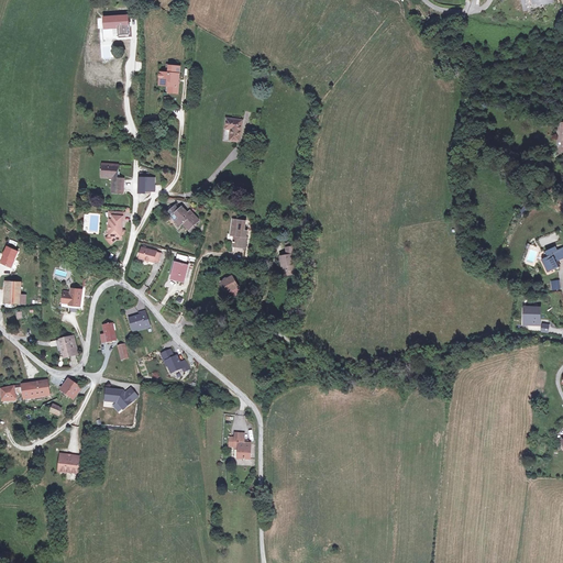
[(130,17),(108,17),(109,29),(121,28),(123,37),(132,36),(130,17)]
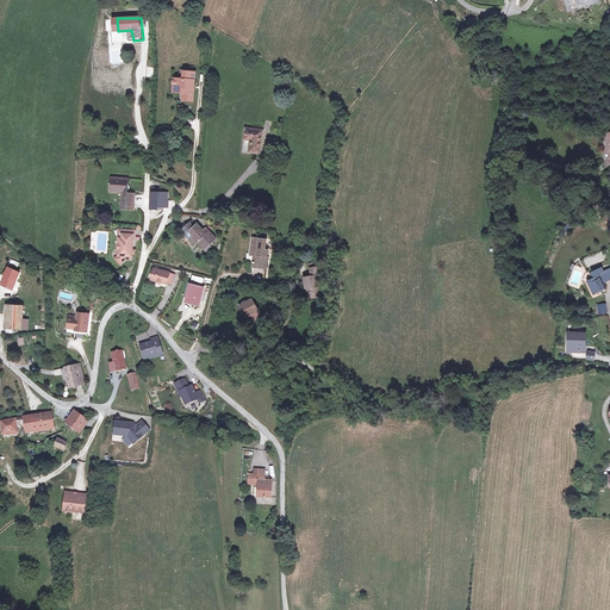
[(187,101),(194,103),(195,74),(185,73),(185,81),(180,80),(176,80),(176,88),(182,88),(181,94),(184,94),(187,94),(187,101)]
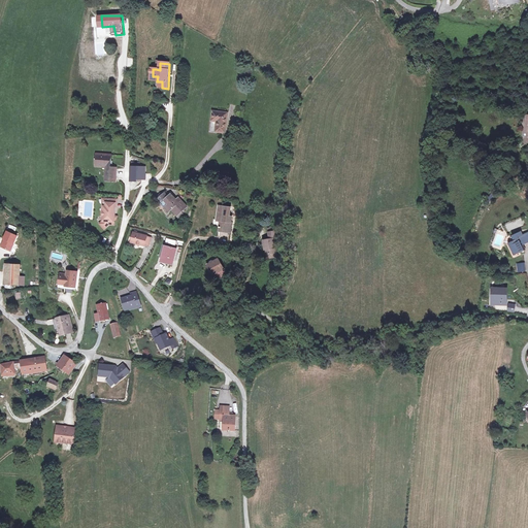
[(229,116),(215,113),(213,124),(218,124),(217,134),(227,135),(229,116)]
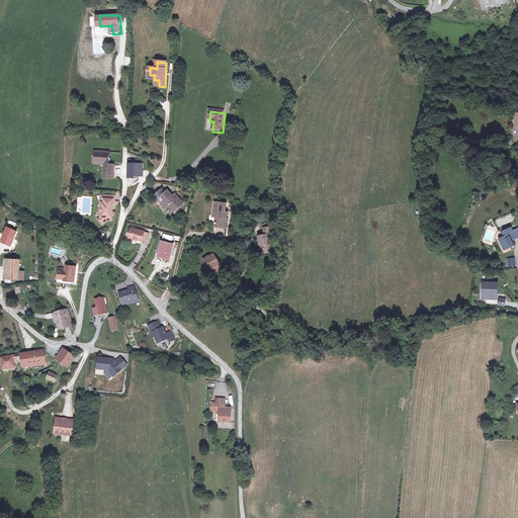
[(109,151),(94,150),(94,165),(102,166),(102,172),(100,172),(100,177),(111,178),(112,166),(108,166),(109,151)]
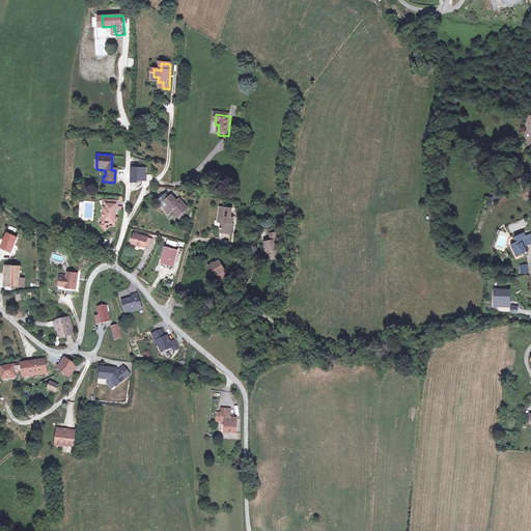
[(133,167),(132,179),(143,180),(143,174),(146,174),(147,168),(141,167),(142,163),(133,163),(133,167)]
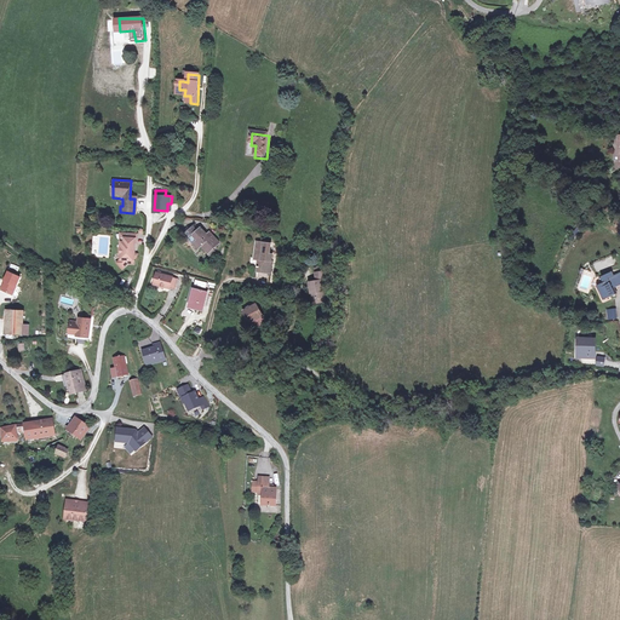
[(185,233),(188,235),(196,228),(195,225),(185,233)]
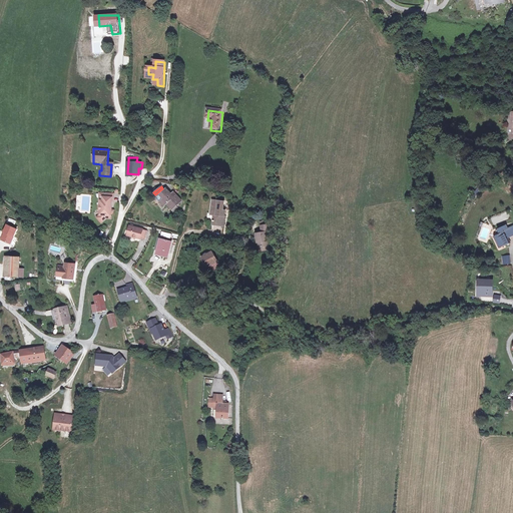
[(155,194),(158,198),(165,207),(168,204),(173,211),(183,203),(175,194),(173,196),(168,190),(165,192),(162,188),(155,194)]
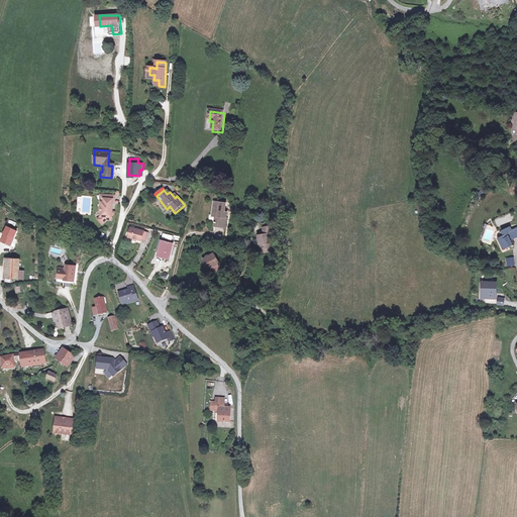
[(103,201),(101,201),(101,205),(99,207),(99,211),(101,212),(100,216),(97,218),(101,223),(106,219),(111,219),(112,215),(112,211),(113,202),(114,195),(104,194),(103,201)]
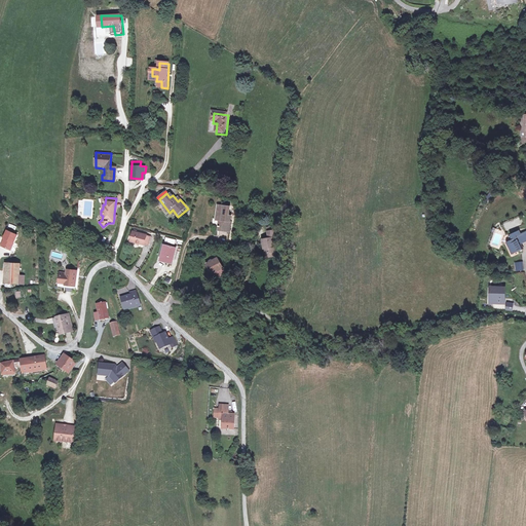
[(220,216),(218,227),(229,230),(232,215),(228,214),(230,207),(219,203),(217,215),(220,216)]
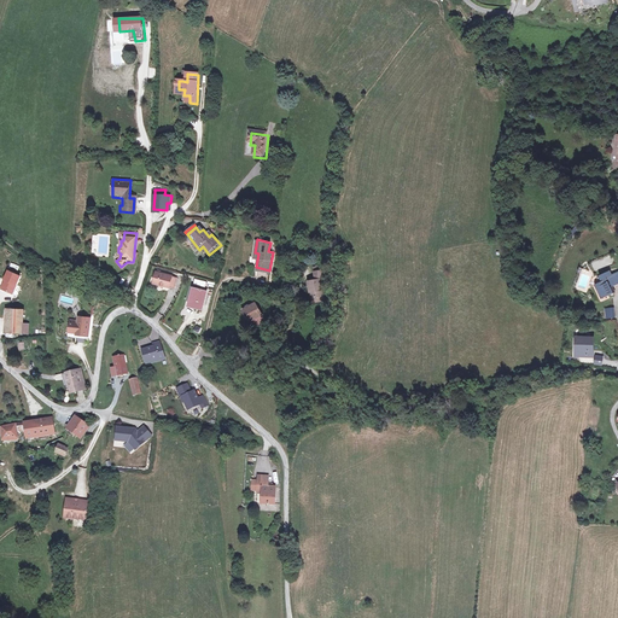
[(308,283),(310,293),(315,292),(318,303),(326,301),(324,290),(328,290),(324,267),(313,268),(315,277),(319,277),(319,280),(316,280),(308,283)]
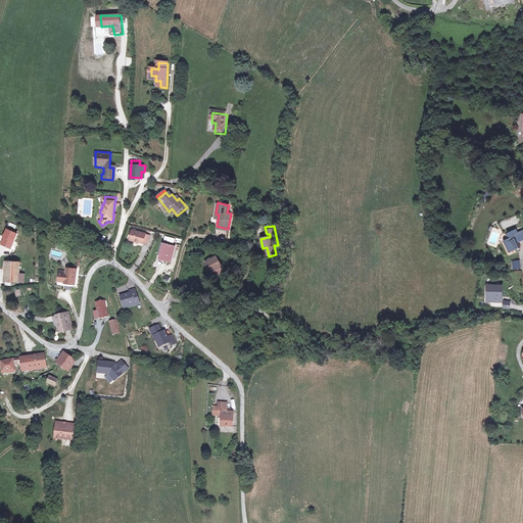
[(6,229),(2,237),(5,239),(2,246),(8,249),(16,234),(6,229)]
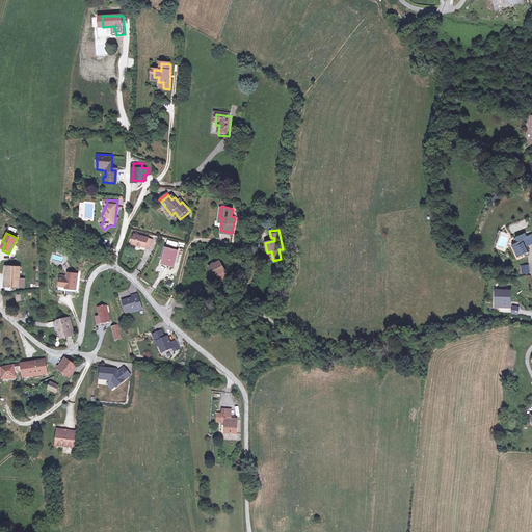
[(528,234),(520,238),(522,242),(519,244),(515,245),(521,256),(531,251),(528,245),(531,243),(531,244),(531,236),(529,238),(528,234)]
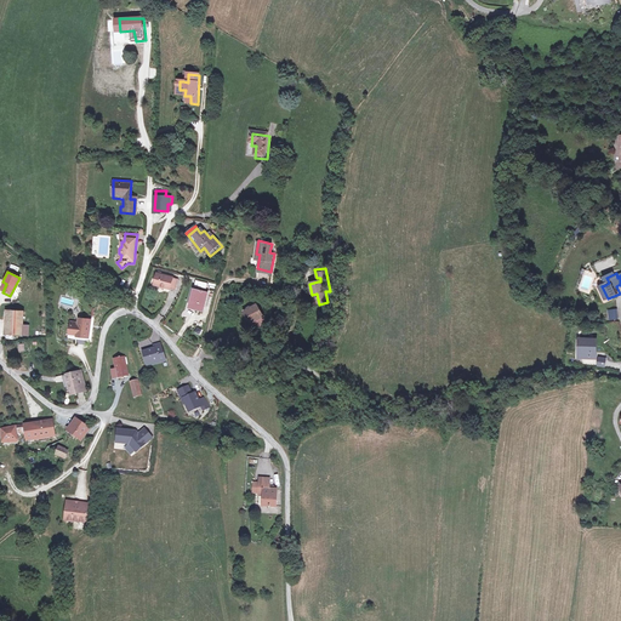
[(175,278),(159,274),(155,285),(171,290),(171,289),(176,290),(178,280),(174,279),(175,278)]
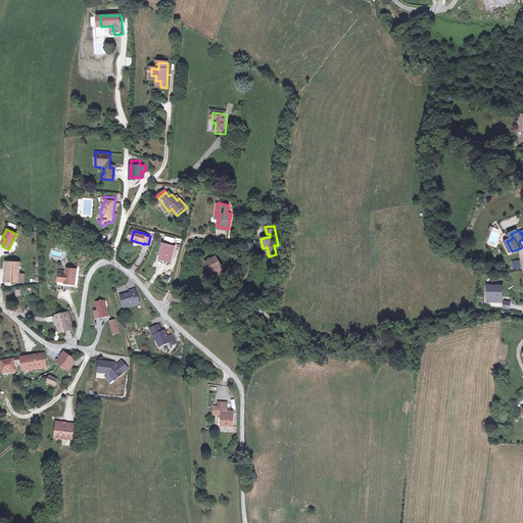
[(162,258),(173,260),(177,247),(167,244),(162,258)]
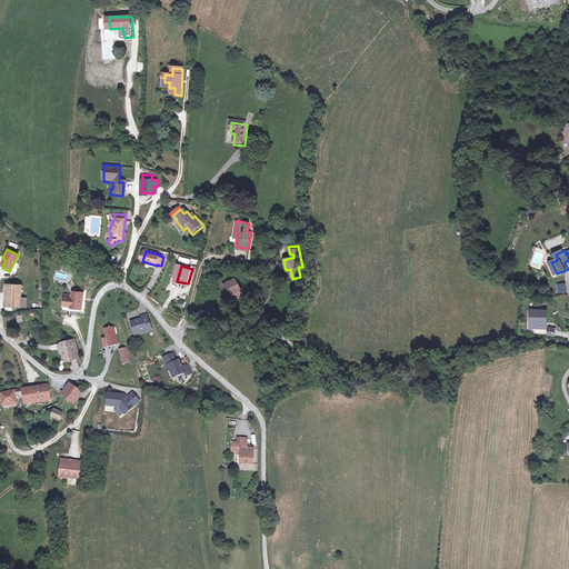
[(245,292),(236,277),(223,283),(229,295),(233,292),(237,297),(245,292)]
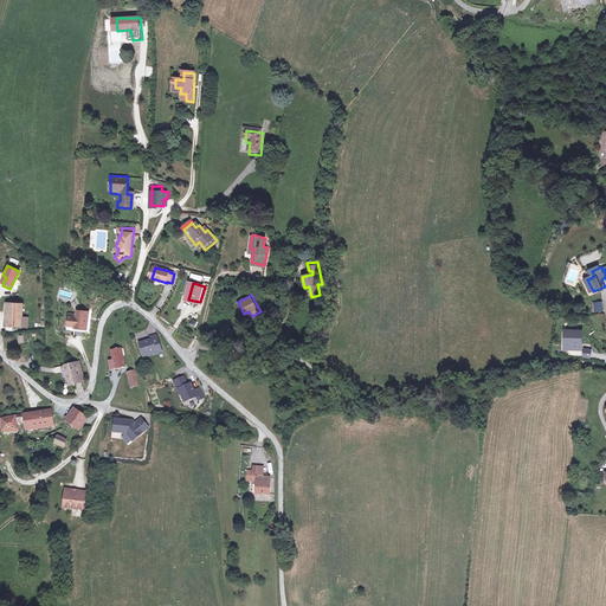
[(594,313),(604,311),(603,301),(593,302),(594,313)]
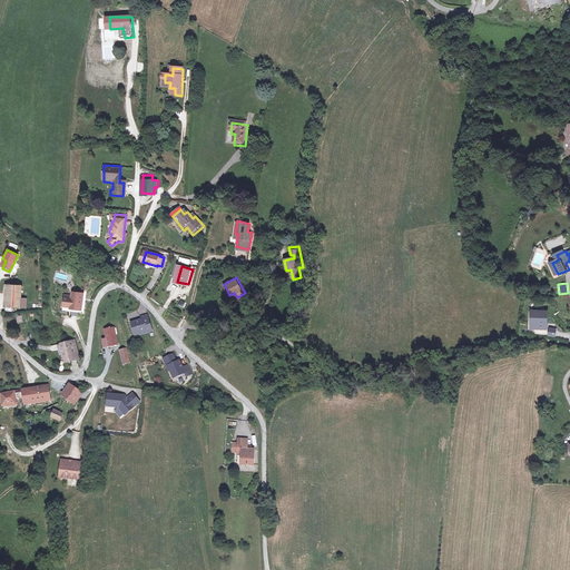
[(19,308),(20,300),(21,287),(8,287),(7,307),(19,308)]
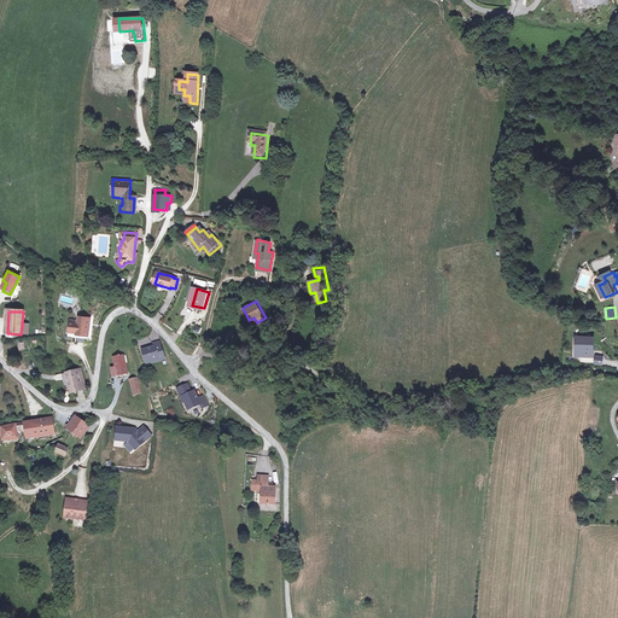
[(77,321),(70,320),(69,330),(75,331),(75,334),(87,337),(89,319),(77,316),(77,321)]
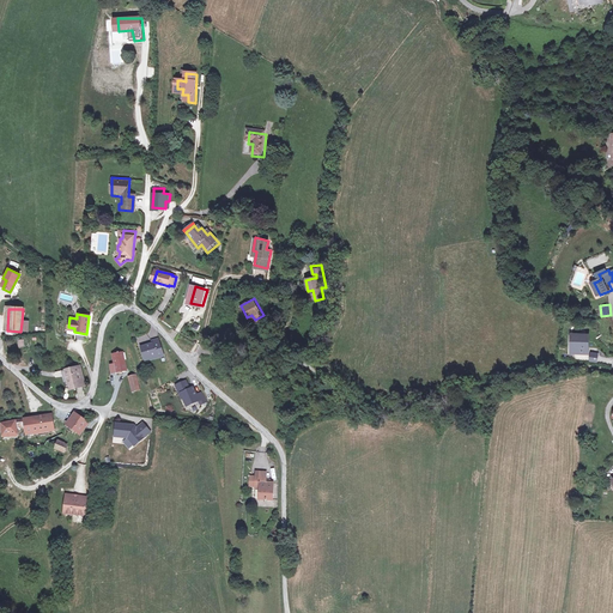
[(586,334),(572,333),(571,346),(576,346),(575,350),(584,351),(586,346),(584,346),(586,334)]
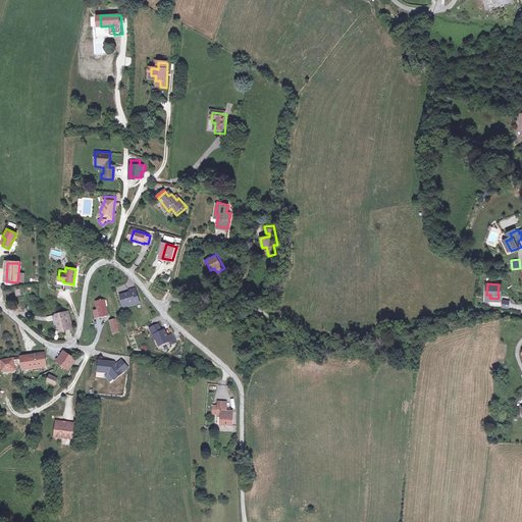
[(129,294),(119,297),(123,308),(128,307),(127,305),(133,303),(134,306),(140,304),(135,290),(129,292),(129,294)]
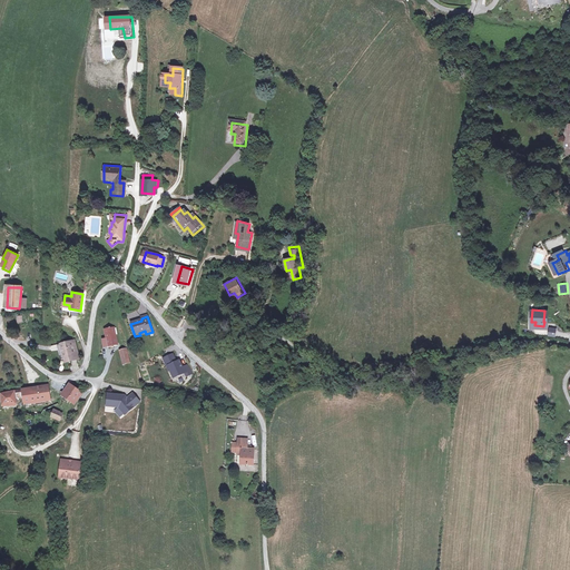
[(118,343),(114,327),(105,330),(107,338),(102,340),(105,347),(109,346),(108,345),(118,343)]
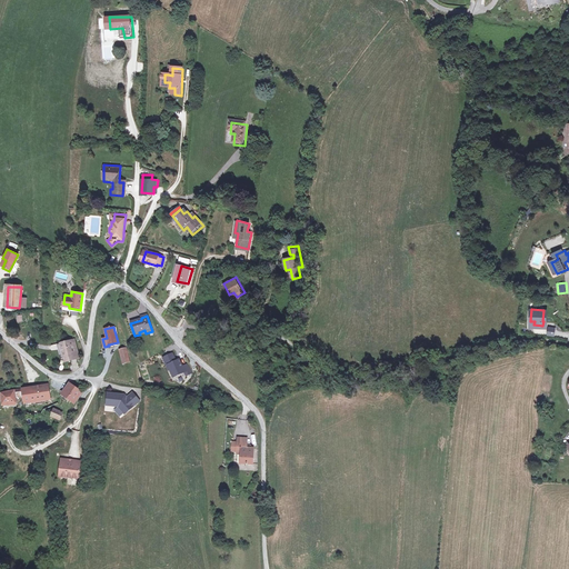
[(73,341),(61,345),(66,361),(78,358),(73,341)]
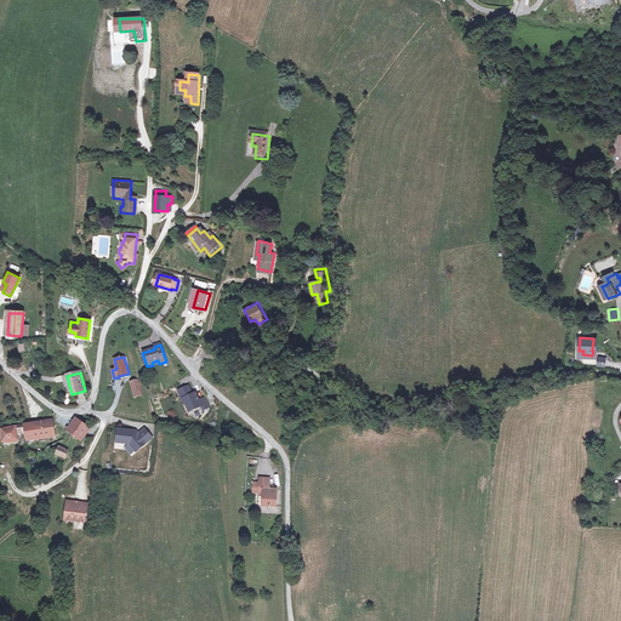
[(178,392),(181,397),(182,400),(183,399),(188,397),(191,403),(186,404),(189,412),(203,406),(204,410),(210,408),(205,398),(199,400),(199,399),(197,393),(193,394),(192,396),(191,393),(192,393),(188,387),(178,392)]
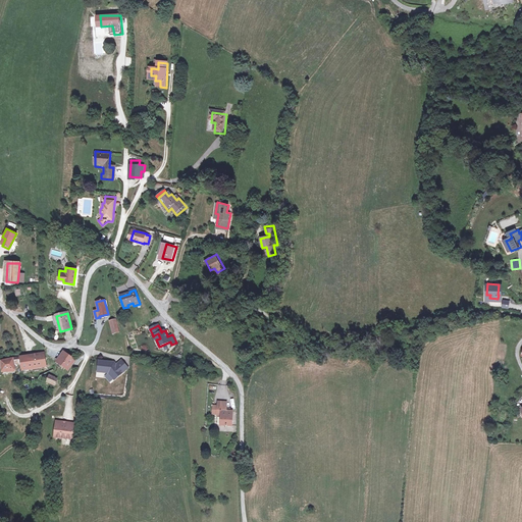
[(64,352),(57,361),(61,364),(68,369),(74,360),(64,352)]
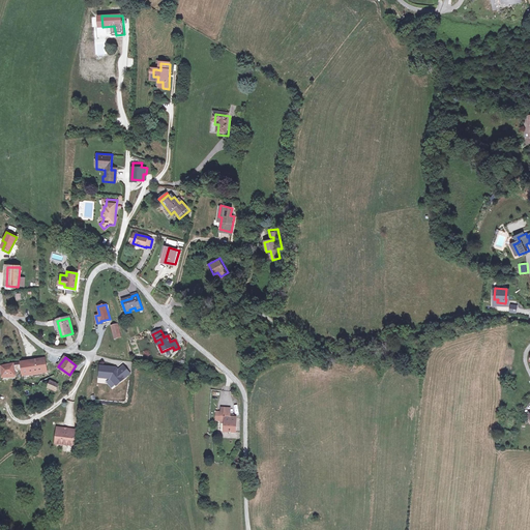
[(45,358),(21,361),(22,369),(23,377),(47,369),(45,358)]
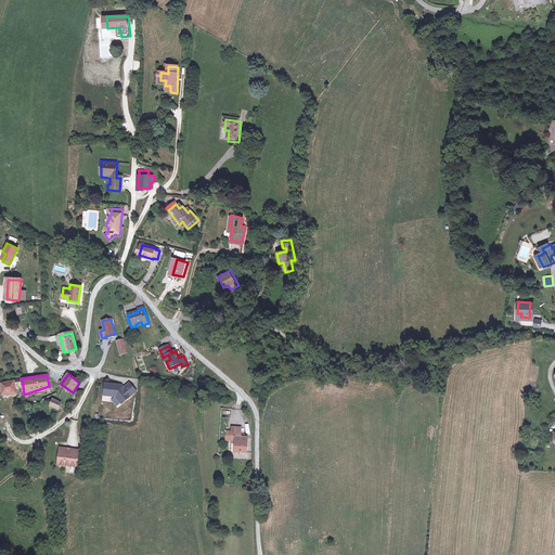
[(14,381),(0,384),(0,390),(2,391),(3,395),(16,394),(16,389),(14,381)]
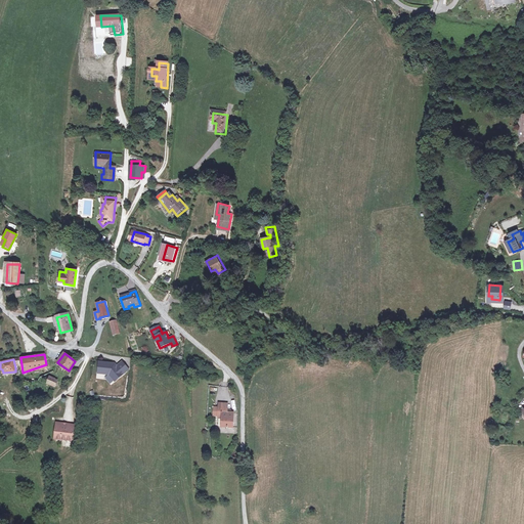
[(116,365),(114,362),(98,361),(97,373),(107,373),(114,380),(127,367),(121,360),(116,365)]
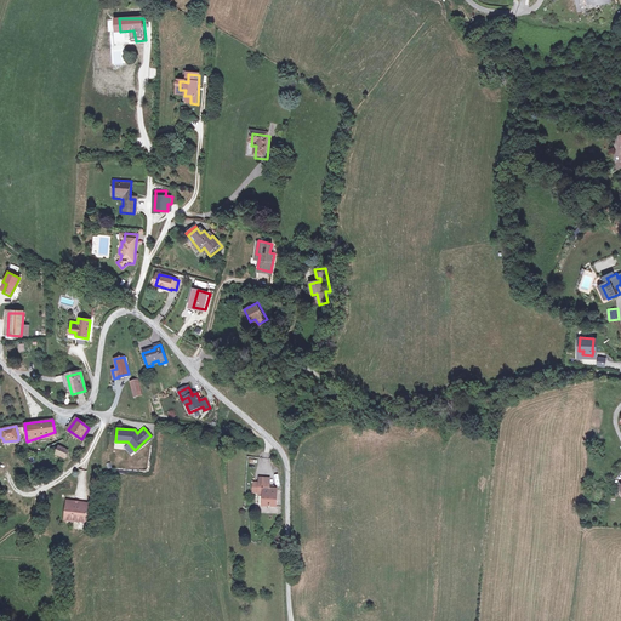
[(58,445),(55,453),(64,457),(68,450),(58,445)]
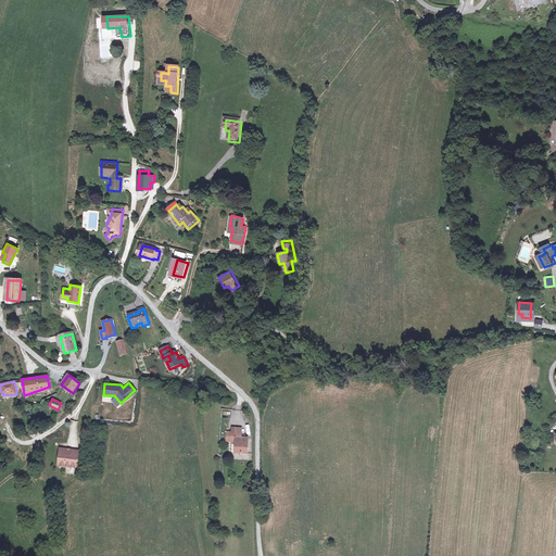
[(240,439),(240,434),(241,430),(234,429),(232,433),(232,442),(232,443),(237,443),(236,453),(247,454),(248,440),(245,439),(240,439)]
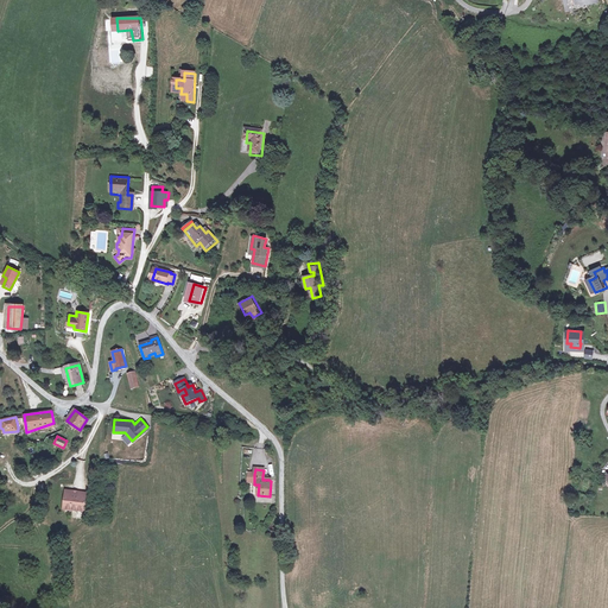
[(74,492),(67,492),(65,510),(84,512),(87,493),(77,492),(76,496),(74,496),(74,492)]
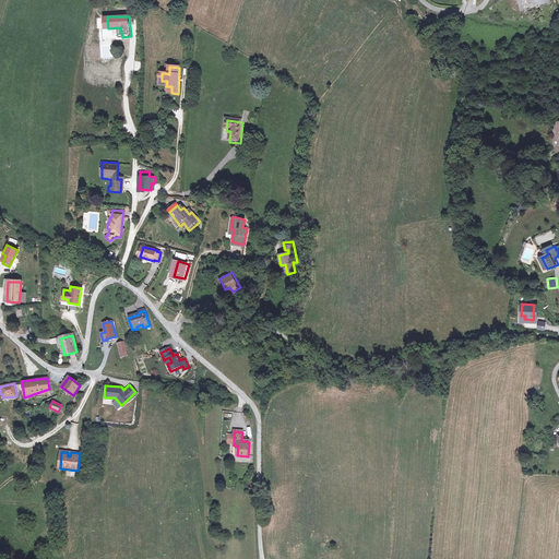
All buildings are outlined.
